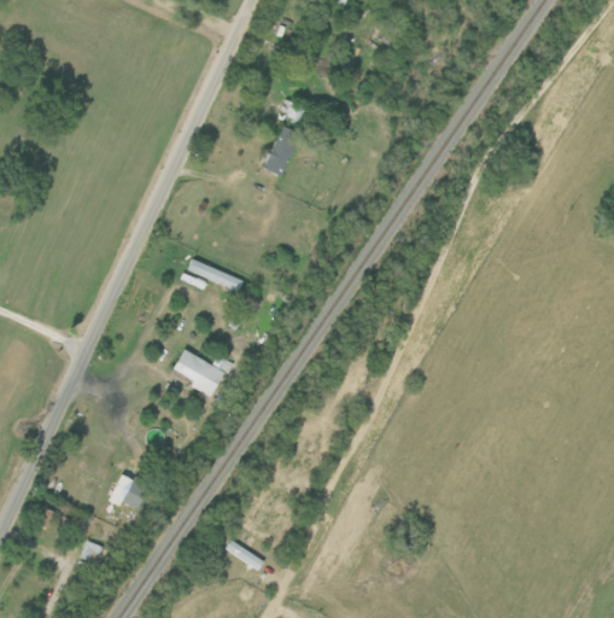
[(300,134),(282,126),(263,169),(282,178),(300,134)]
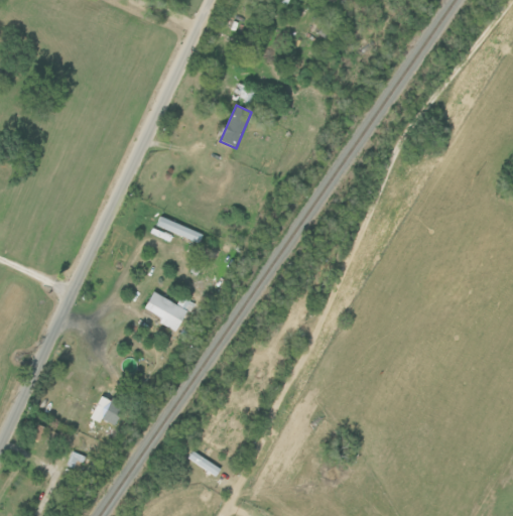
[(157,226),(200,242),(204,233),(160,217),(157,226)]
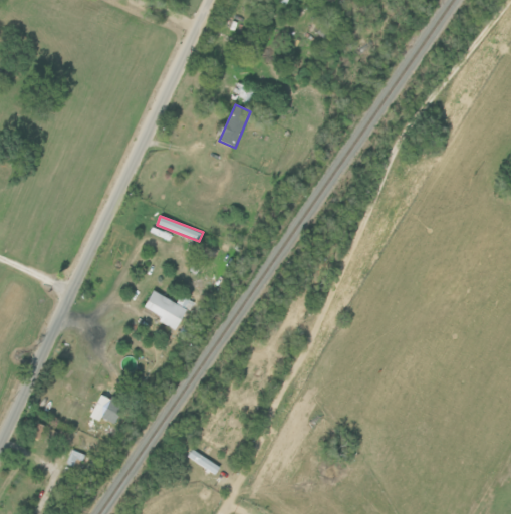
[(178,302),(151,291),(144,308),(162,316),(159,322),(178,330),(191,300),(181,295),(178,302)]
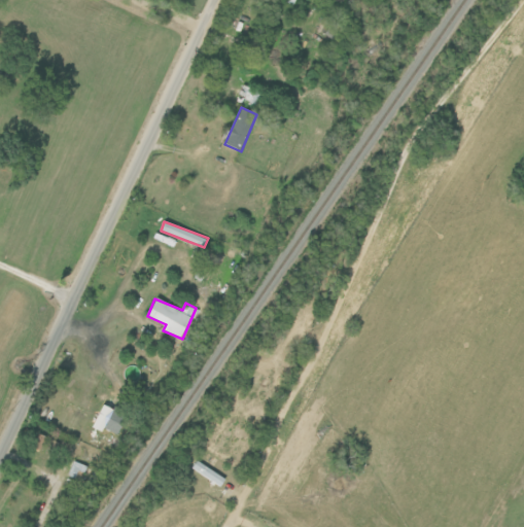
[(116,433),(125,414),(101,405),(92,427),(102,431),(104,428),(116,433)]
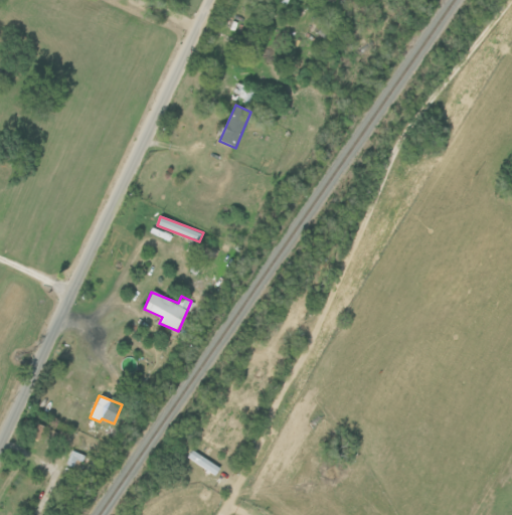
[(221,466),(191,451),(187,459),(217,474),(221,466)]
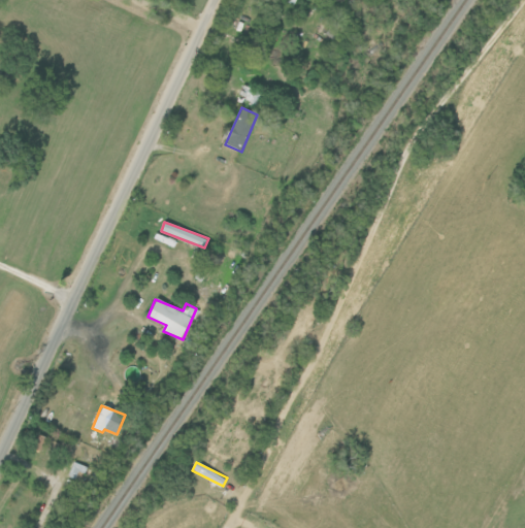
All buildings are outlined.
